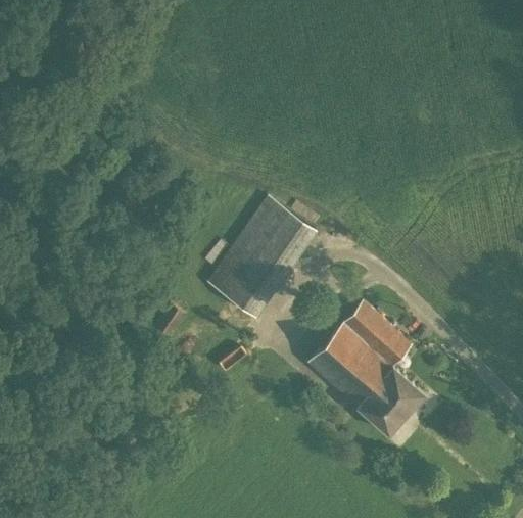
[(205,284),(255,319),(316,231),(267,196),(205,284)]
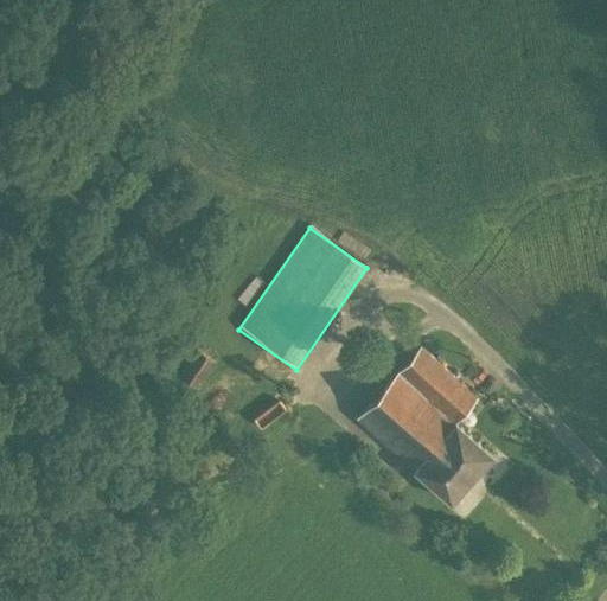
[(358,421),(384,445),(402,426),(432,452),(435,447),(473,479),(491,459),(453,426),(475,401),(421,351),(358,421)]
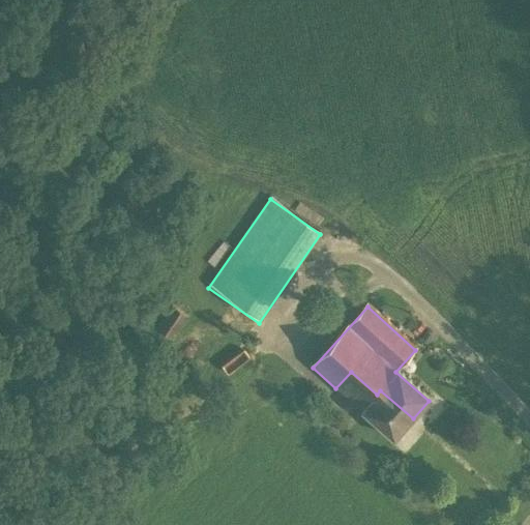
[(171,309),(155,332),(173,344),(188,320),(171,309)]
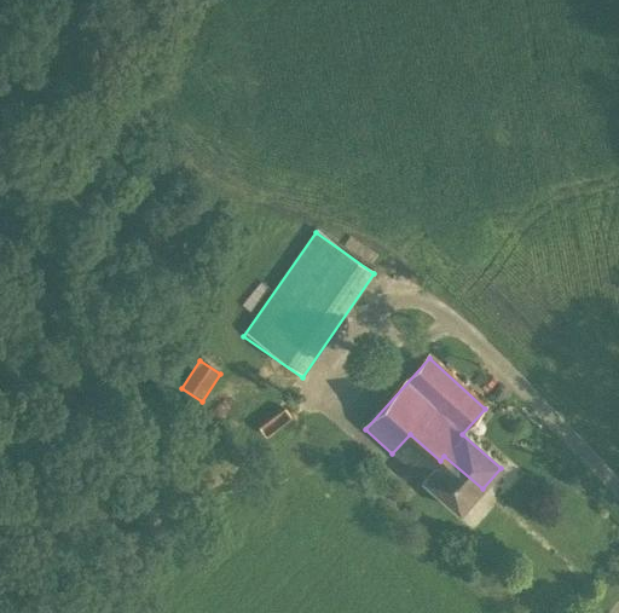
[(410,434),(392,454),(422,481),(458,515),(482,489),(444,456),(440,461),(410,434)]
